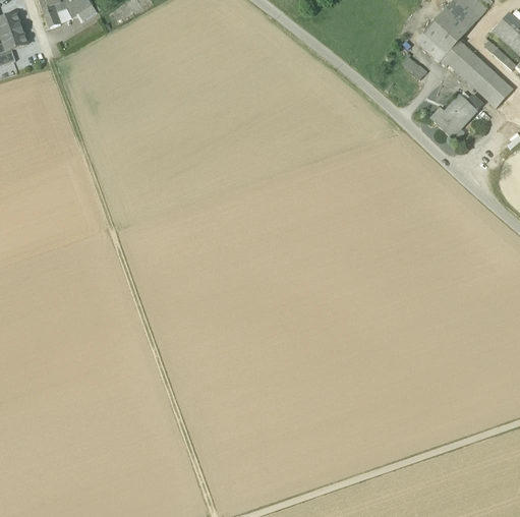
[(63,0),(66,7),(69,13),(71,17),(76,14),(92,5),(89,0),(63,0)]
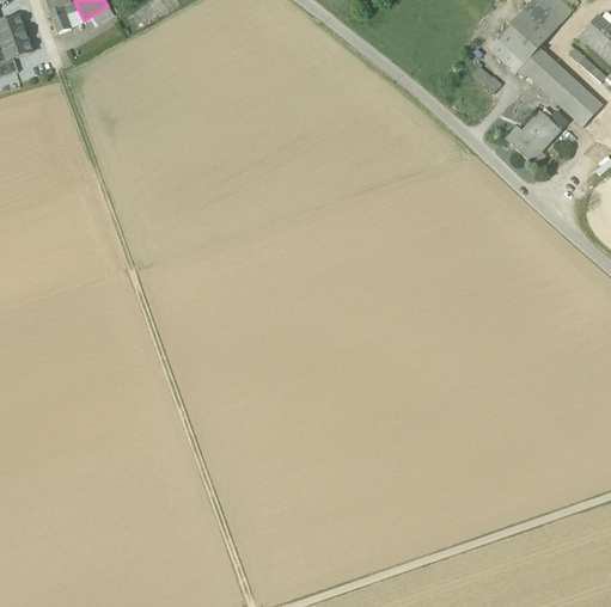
[(529,0),(519,11),(547,35),(570,8),(561,0),(529,0)]
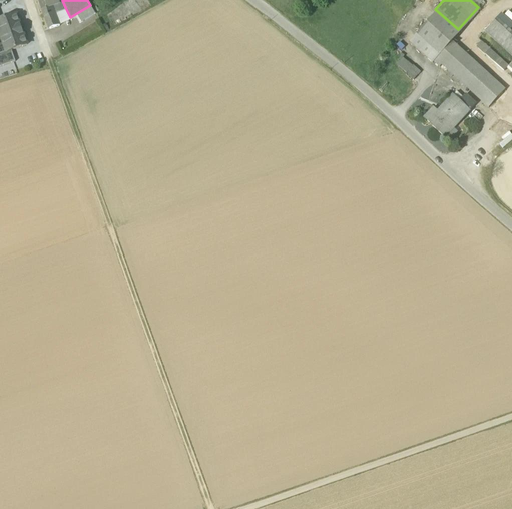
[(49,3),(41,6),(43,14),(48,26),(58,22),(54,8),(51,9),(49,3)]
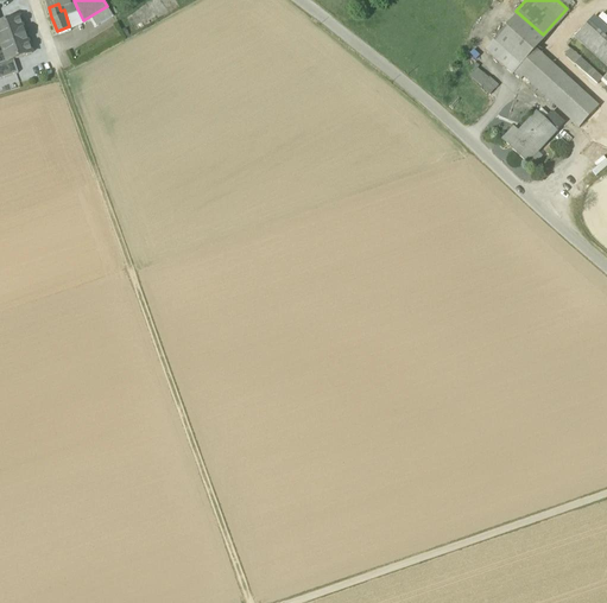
[(112,13),(107,6),(89,17),(93,24),(112,13)]
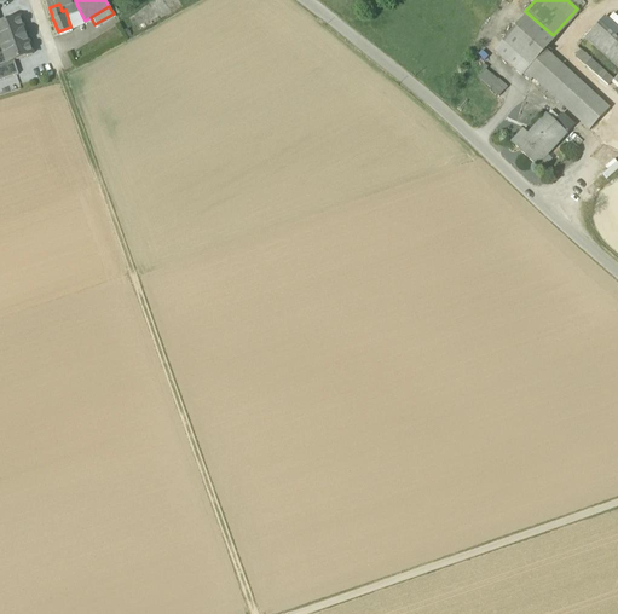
[(608,105),(544,47),(554,36),(553,35),(525,11),(501,36),(529,62),(521,70),(530,77),(532,74),(589,126),(608,105)]
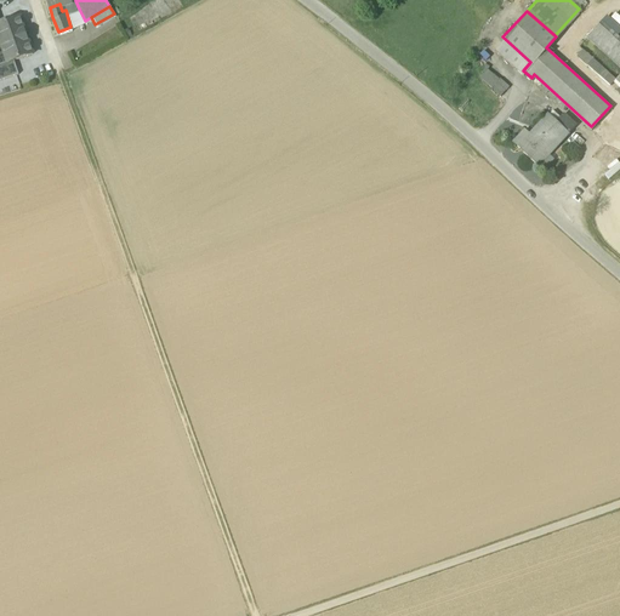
[(0,41),(23,33),(21,26),(22,24),(18,15),(0,21),(0,41)]
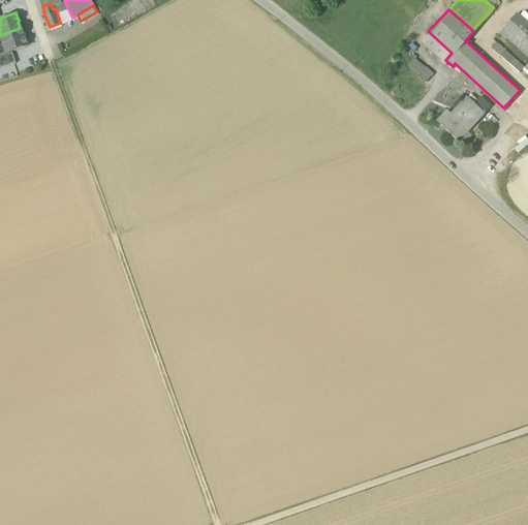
[(527,38),(507,21),(493,37),(523,64),(527,59),(527,38)]
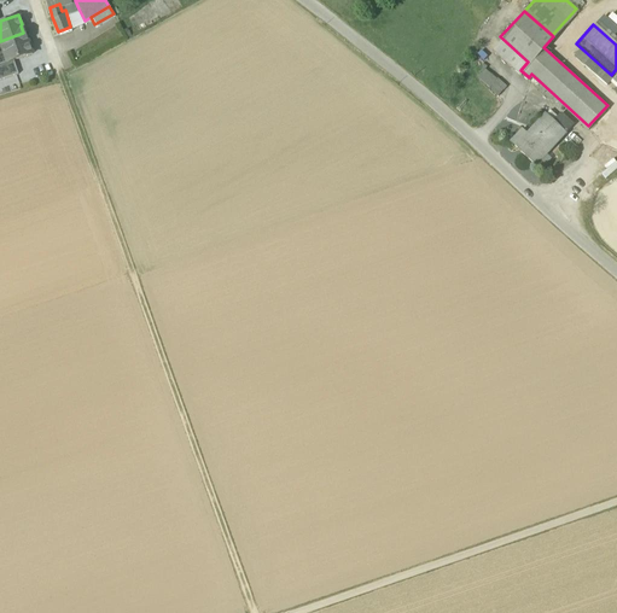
[(23,33),(0,41),(6,58),(6,59),(12,57),(31,51),(28,40),(27,40),(23,33)]
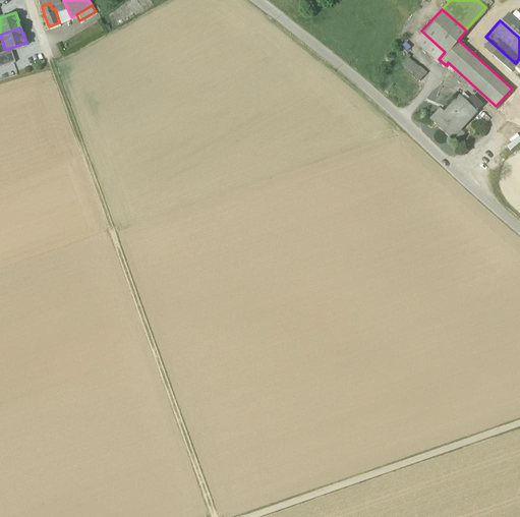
[(445,52),(421,31),(412,42),(432,60),(436,57),(439,59),(445,52)]
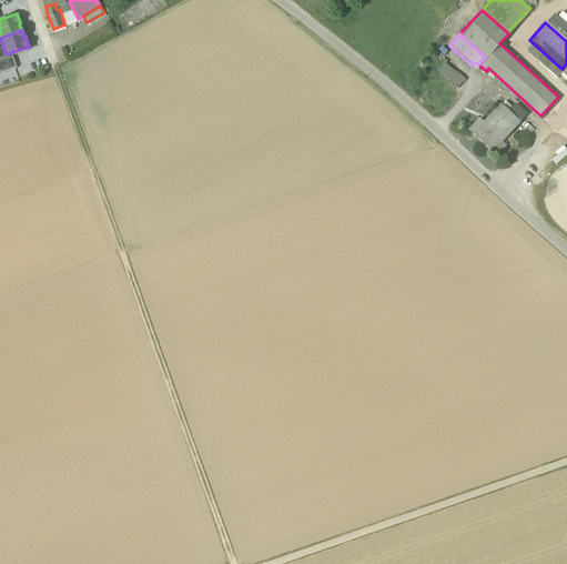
[(6,53),(0,56),(0,70),(16,64),(11,52),(6,54),(6,53)]
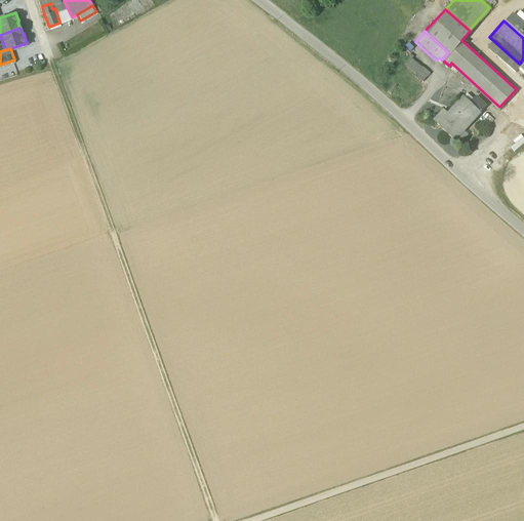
[(410,55),(404,64),(421,78),(428,70),(410,55)]
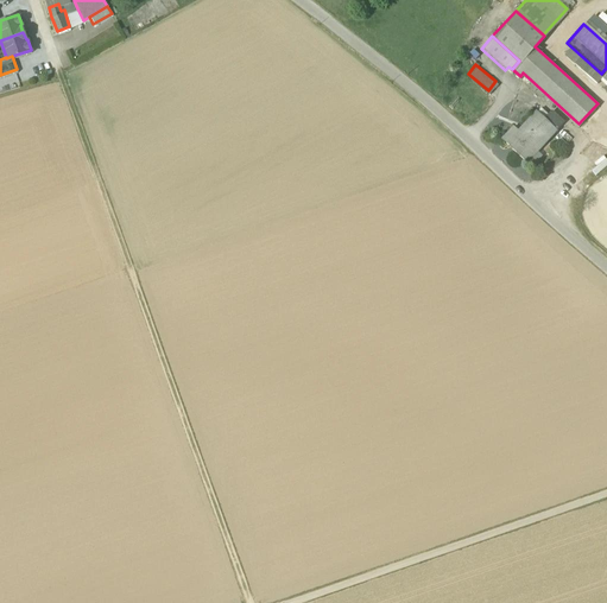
[(536,109),(518,129),(513,125),(501,137),(526,159),(556,128),(543,116),(536,109)]
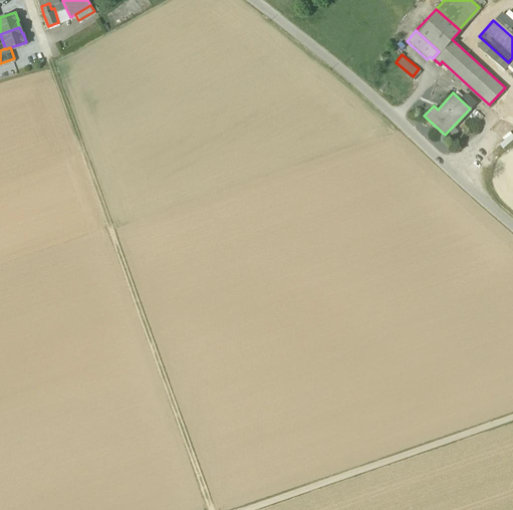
[(459,98),(470,108),(475,101),(465,92),(459,98)]
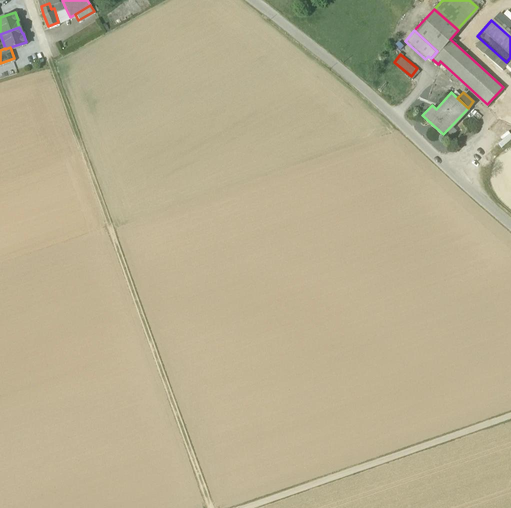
[(503,145),(510,134),(510,132),(507,129),(498,141),(503,145)]
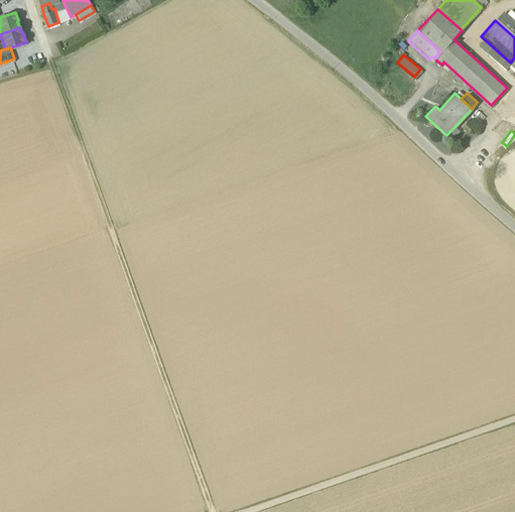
All buildings are outlined.
